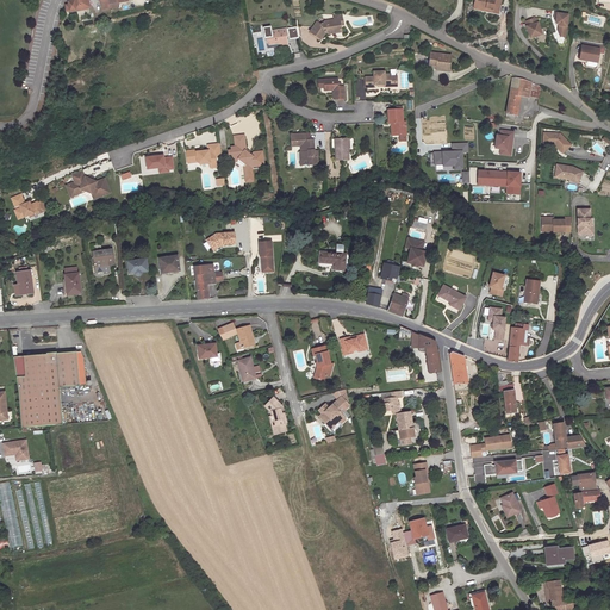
[(70,0),(69,2),(69,6),(67,7),(67,13),(89,8),(87,0),(70,0)]
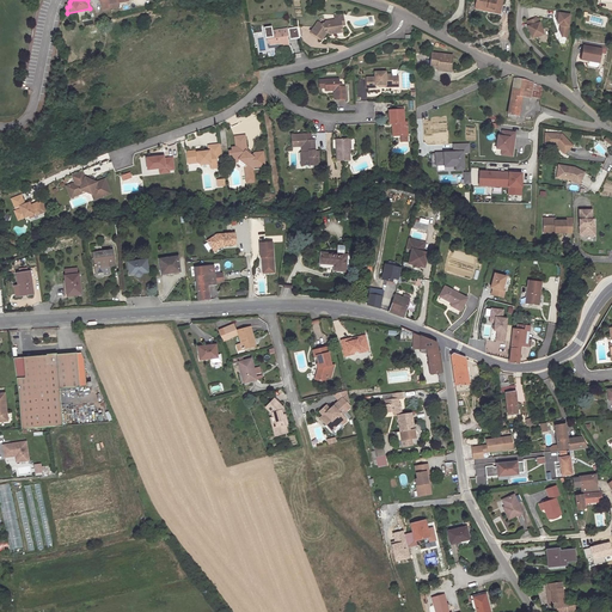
[(112,8),(110,0),(109,0),(101,1),(103,11),(112,8)]
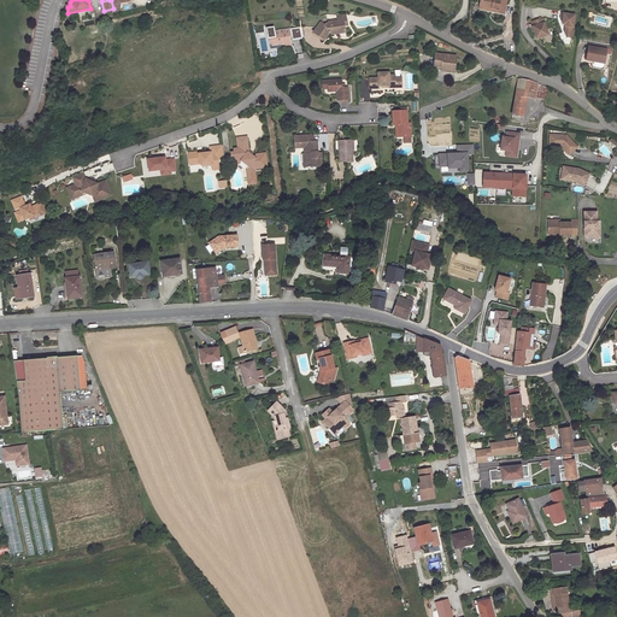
[(505,0),(481,0),(480,11),(504,17),(507,0),(505,0)]
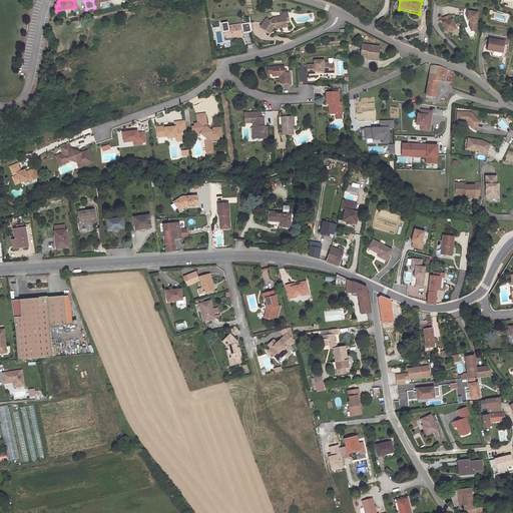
[(479,14),(468,12),(467,16),(469,16),(468,20),(469,22),(471,22),(470,27),(471,31),(475,32),(479,14)]
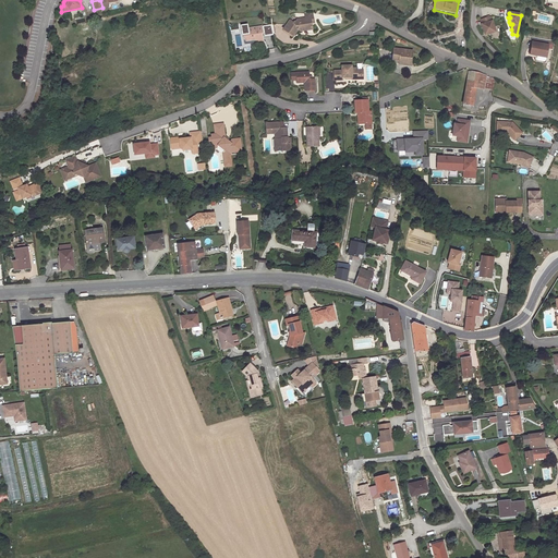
[(312,33),(312,27),(310,16),(304,16),(305,22),(298,23),(295,26),(293,25),(293,26),(283,20),(271,21),(273,31),(286,28),(283,33),(292,39),(298,33),(302,35),(312,33)]
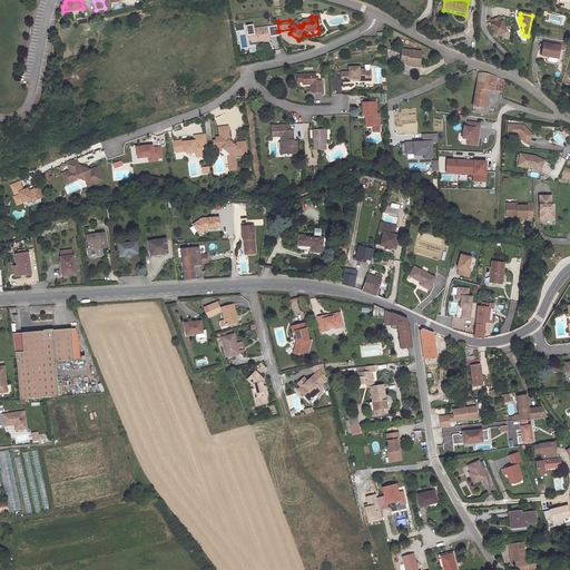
[(501,18),(492,21),(493,26),(492,26),(495,37),(507,33),(503,22),(501,18)]
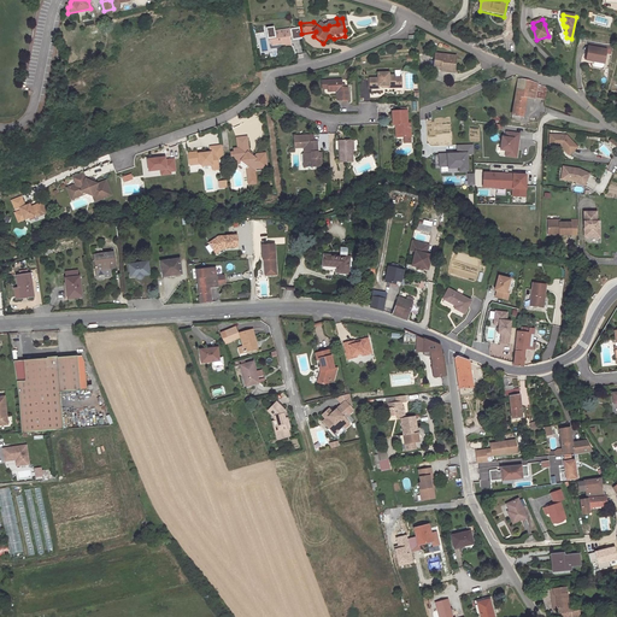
[(289,36),(288,30),(274,33),(275,39),(268,40),(269,45),(272,47),(276,47),(283,51),(286,48),(291,47),(289,41),(288,40),(287,37),(289,36)]
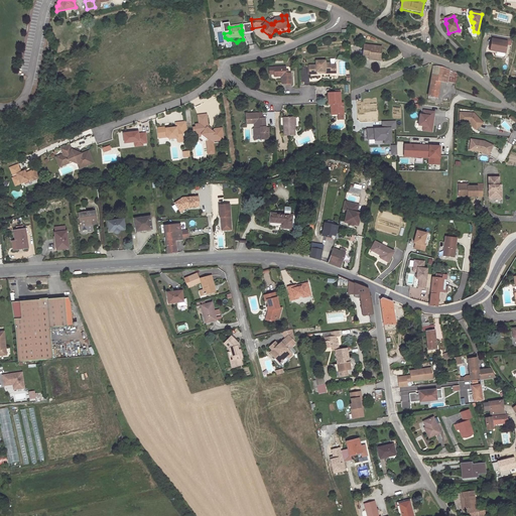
[(494,38),(491,50),(496,51),(506,52),(508,41),(494,38)]
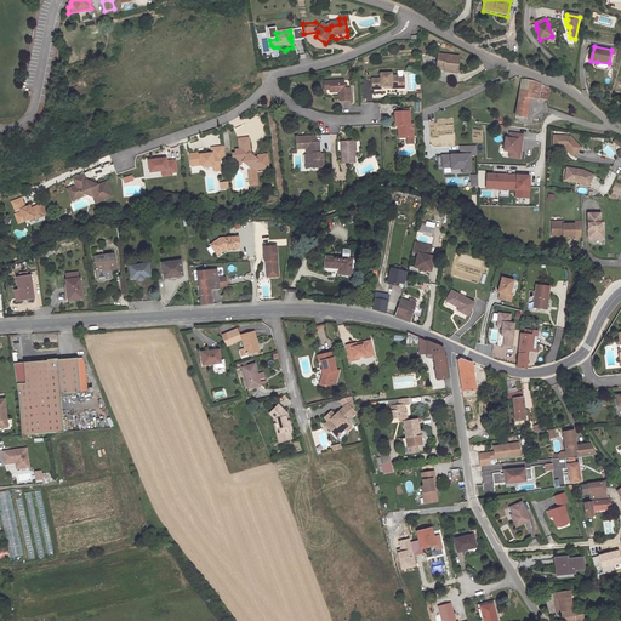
[(459,58),(439,51),(436,64),(446,68),(445,72),(454,74),(459,58)]
